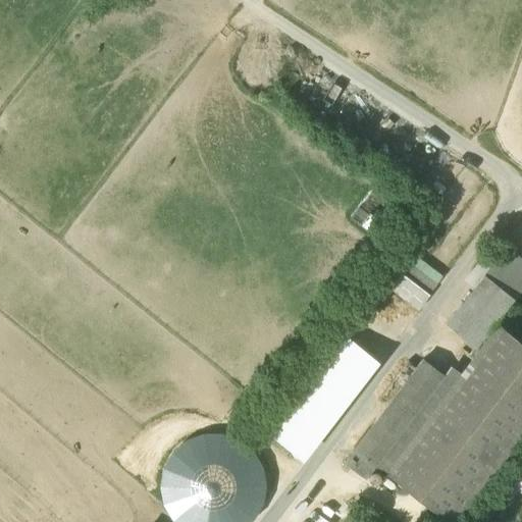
[(521,262),(505,249),(485,274),(515,298),(521,288),(521,262)]
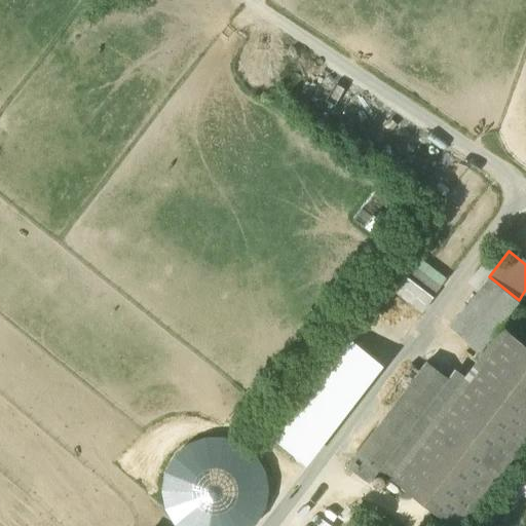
[(434,296),(448,277),(421,258),(407,276),(434,296)]
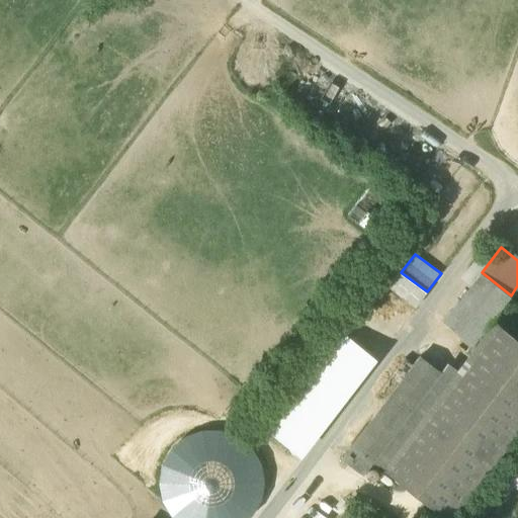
[(482,272),(443,321),(472,344),(511,295),(482,272)]
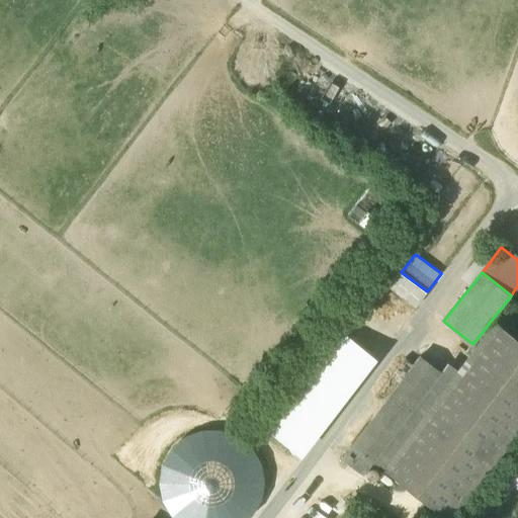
[(440,373),(373,461),(380,466),(383,468),(382,469),(446,517),(452,517),(517,432),(517,340),(495,323),(457,371),(447,362),(440,372),(440,373)]
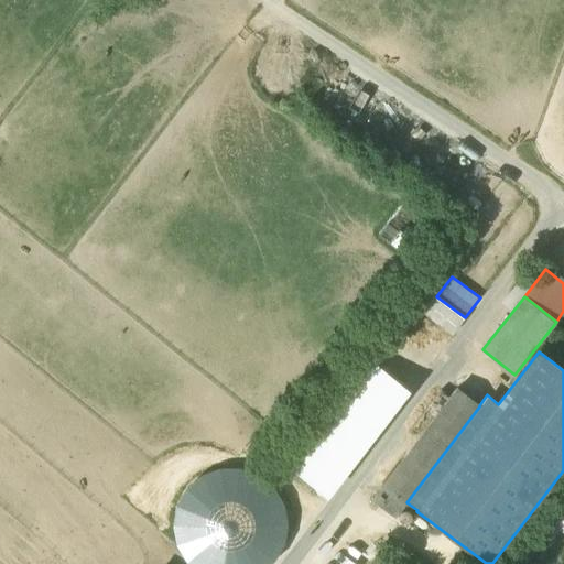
[(479,405),(456,389),(373,498),(396,516),(404,506),(407,502),(479,407),(479,405)]
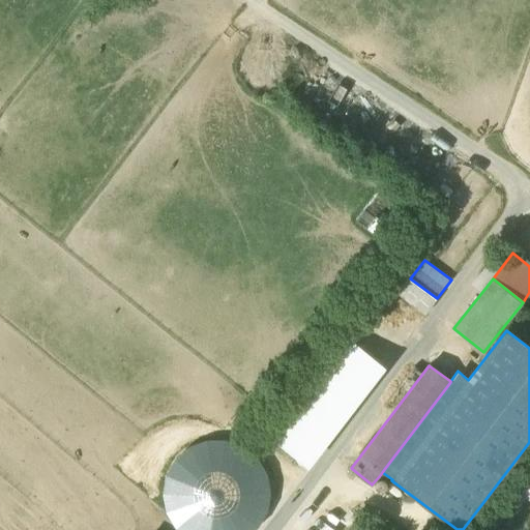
[(253,529),(259,525),(266,512),(270,498),(269,483),(265,469),(256,457),(244,447),(231,441),(216,440),(201,442),(188,449),(177,459),(170,472),(166,487),(166,501),(171,516),(179,528),(182,529),(253,529)]
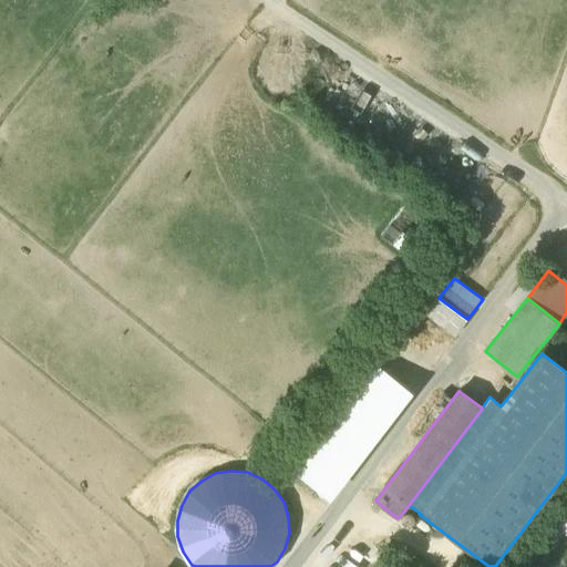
[(414,514),(406,508),(398,518),(398,519),(410,528),(418,518),(413,515),(414,514)]
